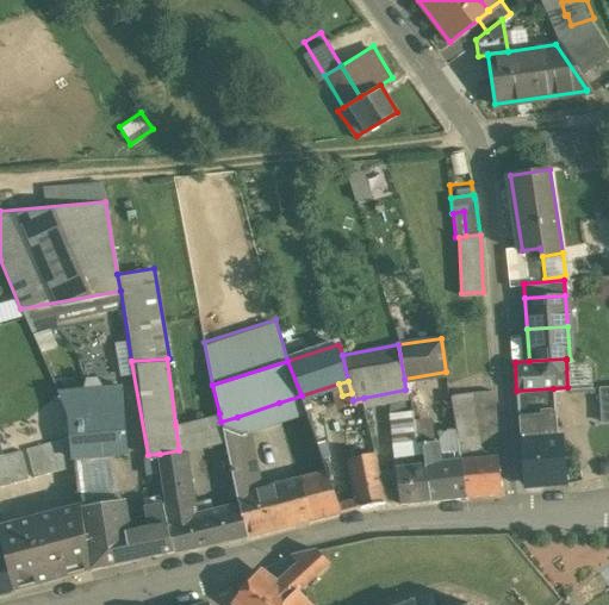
[(455,426),(461,460),(497,456),(496,432),(492,388),(449,394),(455,426)]
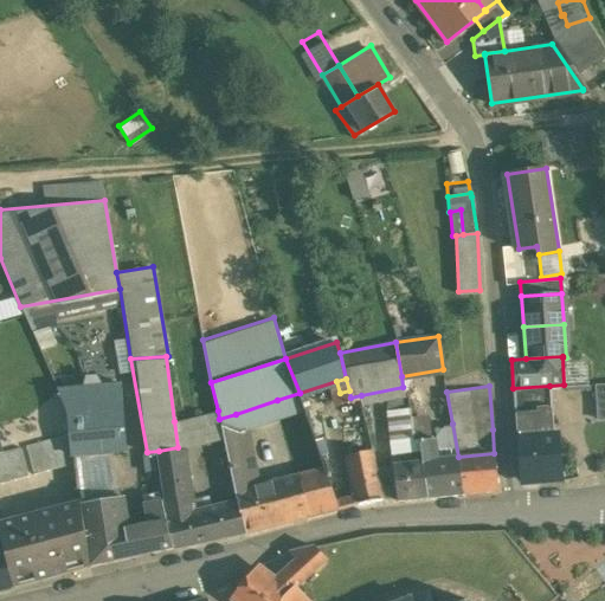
[(549,386),(513,388),(520,482),(561,478),(554,447),(549,386)]
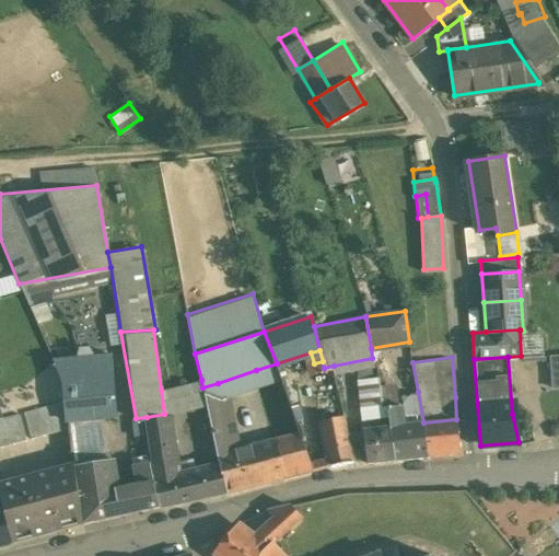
[(360,380),(377,377),(376,366),(372,366),(372,358),(334,366),(338,383),(360,380)]
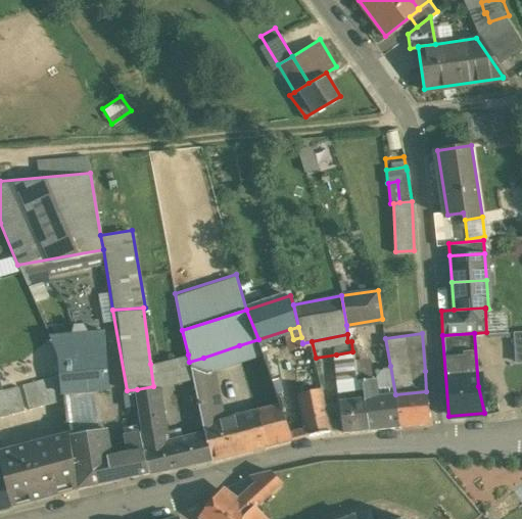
[(61,389),(62,388),(97,388),(110,387),(105,335),(50,339),(56,355),(59,374),(61,389)]
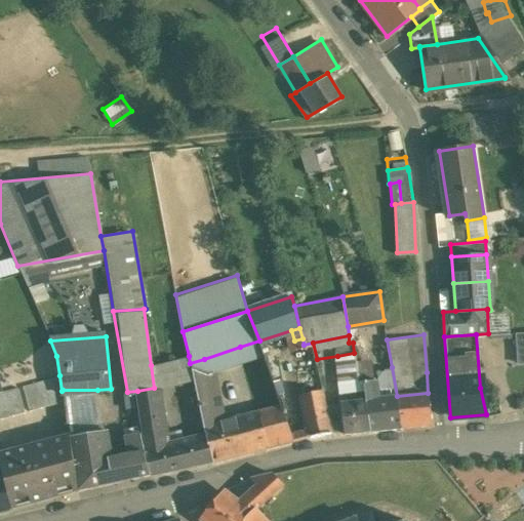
[(347,402),(365,400),(363,382),(357,383),(356,367),(354,353),(337,356),(336,368),(344,368),(340,391),(346,390),(347,402)]
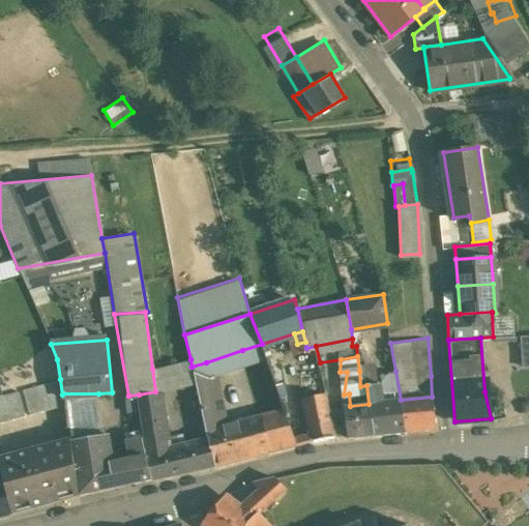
[(192,367),(190,359),(152,369),(155,391),(196,382),(192,367)]
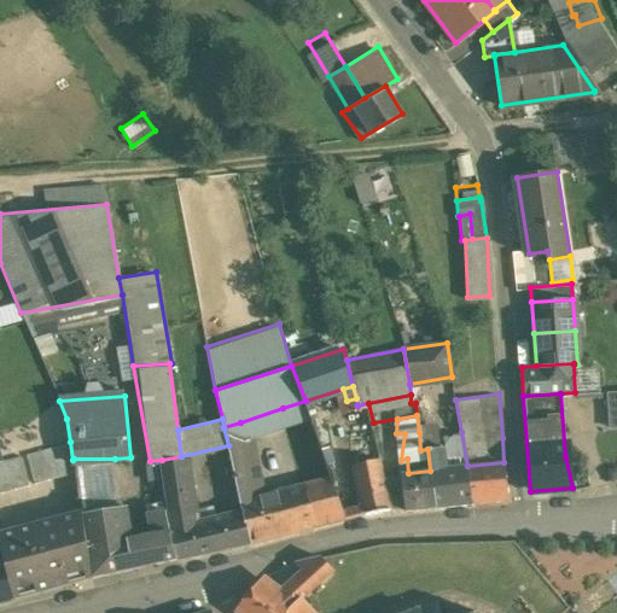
[(223,427),(228,445),(237,486),(255,482),(240,422),(223,427)]
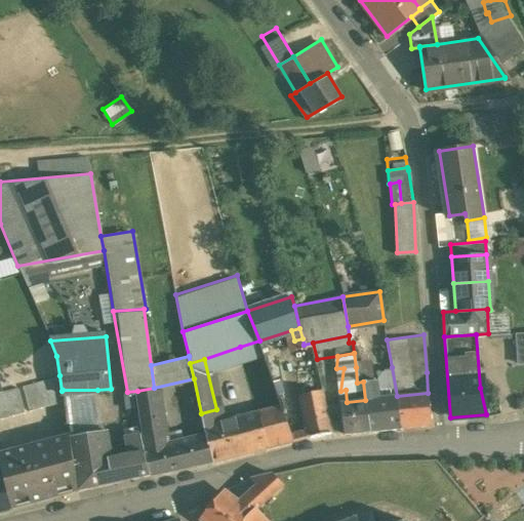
[(357,383),(363,382),(373,379),(371,366),(356,367),(357,383)]
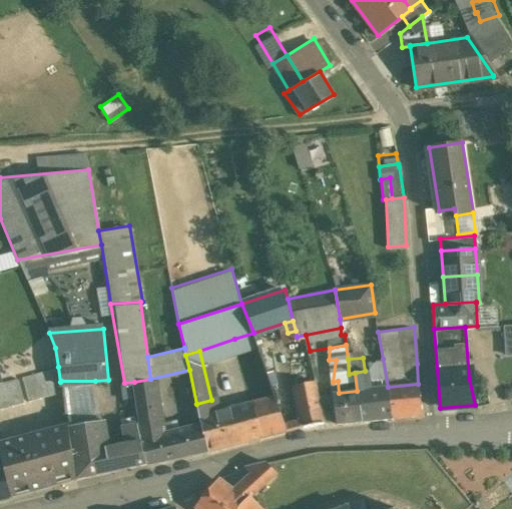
[(375,360),(367,371),(365,371),(355,373),(357,391),(388,387),(383,359),(375,360)]
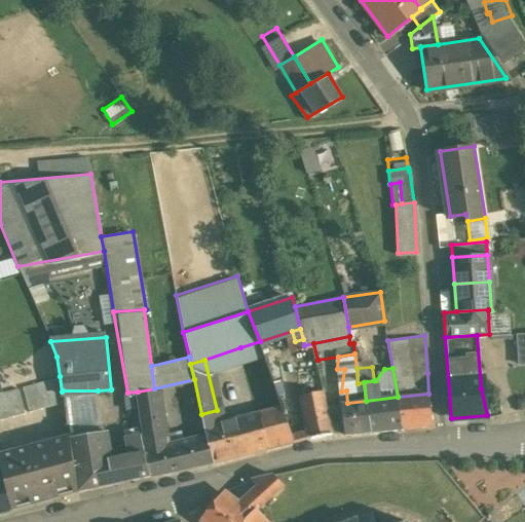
[(29,410),(64,400),(63,390),(62,392),(60,376),(23,385),(29,410)]
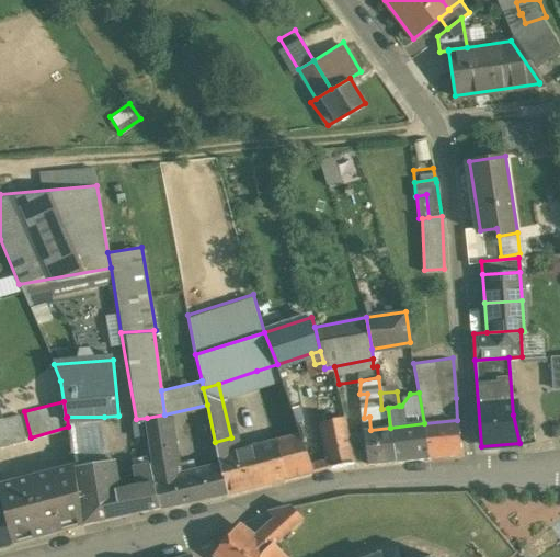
[(19,413),(0,418),(0,445),(25,439),(19,413)]
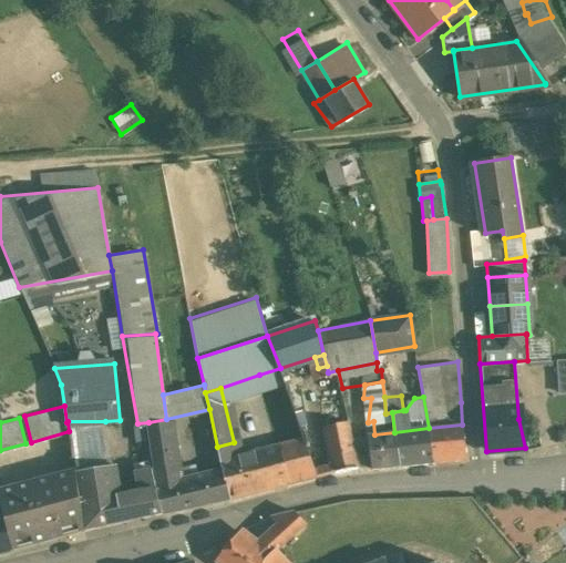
[(178,482),(166,419),(148,422),(158,485),(178,482)]
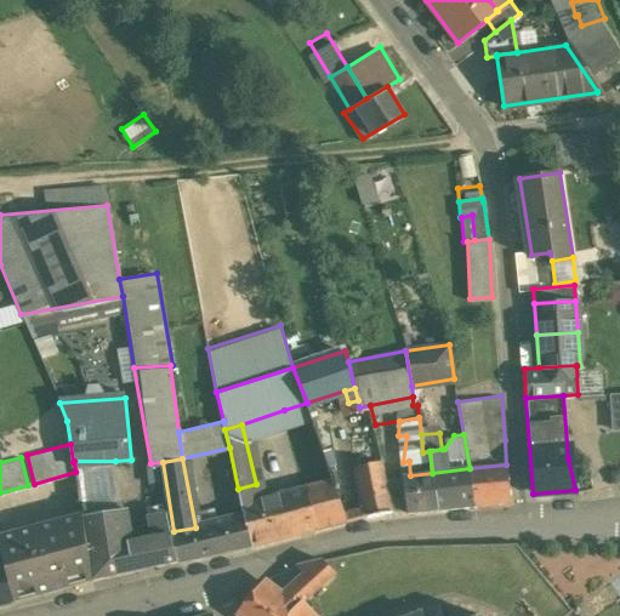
[(81,512),(83,518),(126,512),(115,461),(74,461),(75,472),(81,512)]
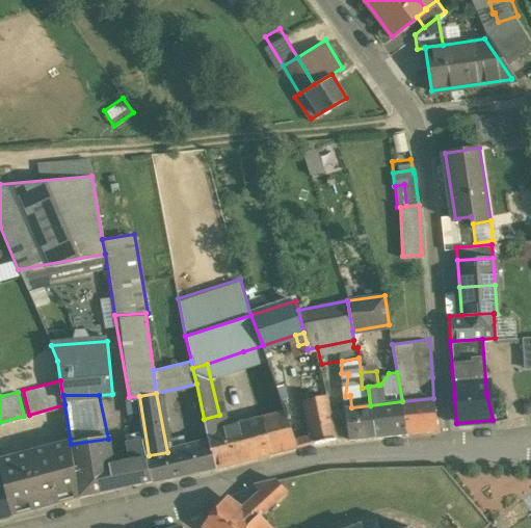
[(326,396),(306,399),(314,441),(334,438),(326,396)]
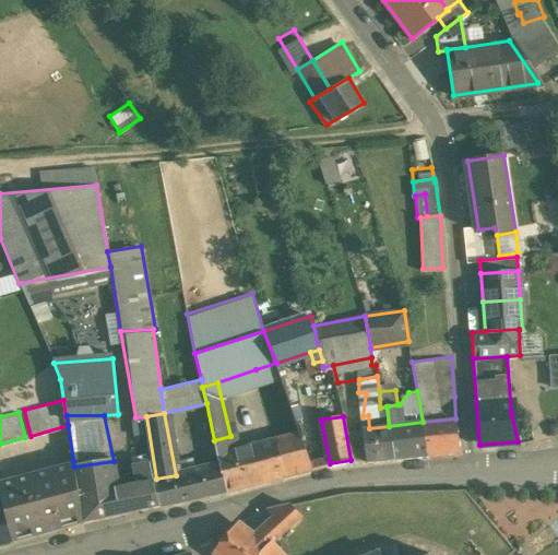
[(455,418),(423,422),(427,455),(459,451),(455,418)]
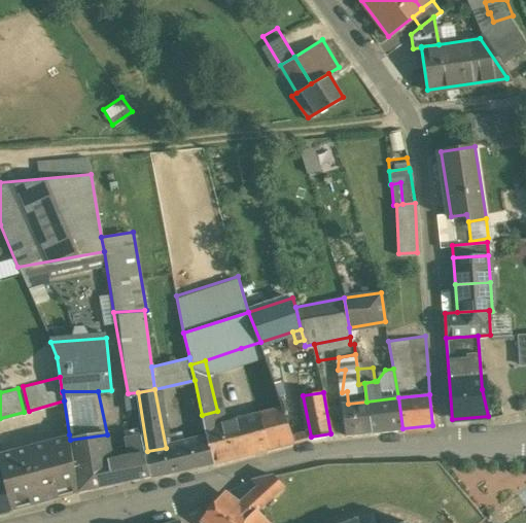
[(398,397),(366,402),(370,431),(402,428),(398,397)]
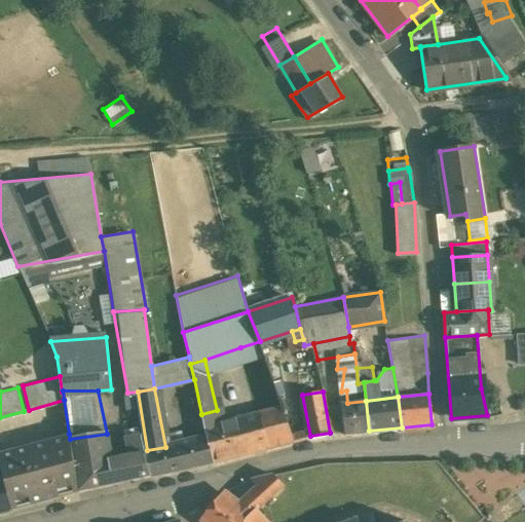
[(347,403),(340,403),(344,433),(369,431),(366,401),(347,403)]
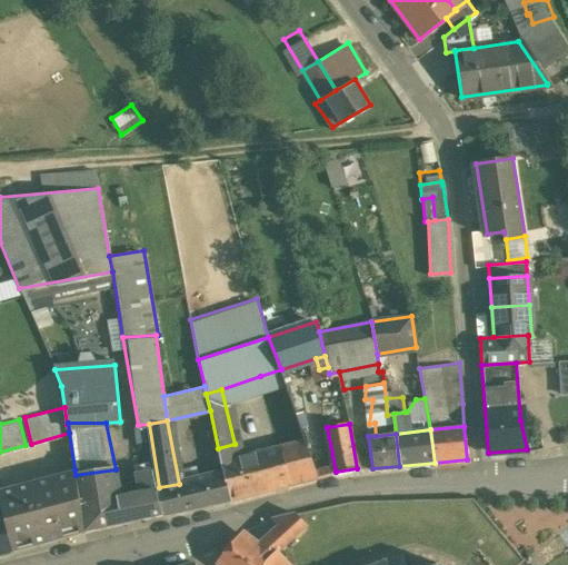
[(372,468),(368,436),(352,438),(358,468),(372,468)]
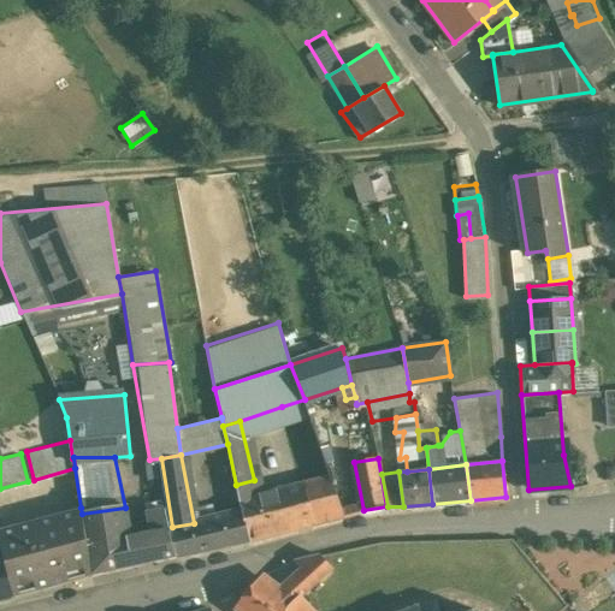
[(302,491),(259,502),(254,480),(236,485),(242,511),(248,539),(311,523),(302,491)]
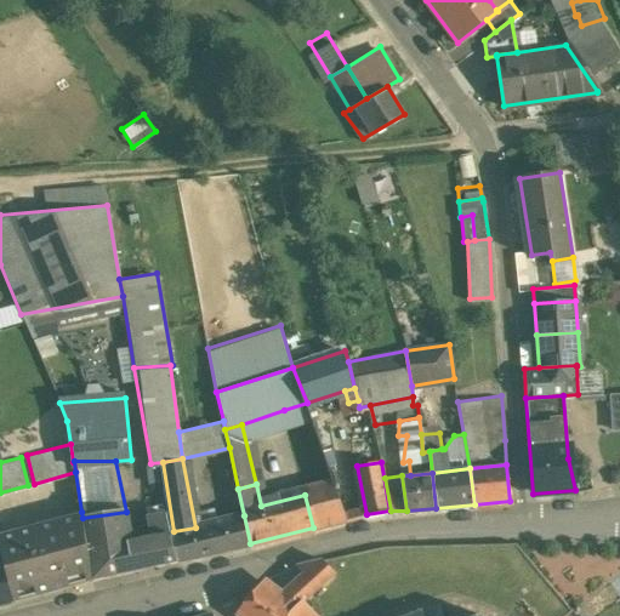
[(336,486),(305,495),(313,528),(347,519),(336,486)]
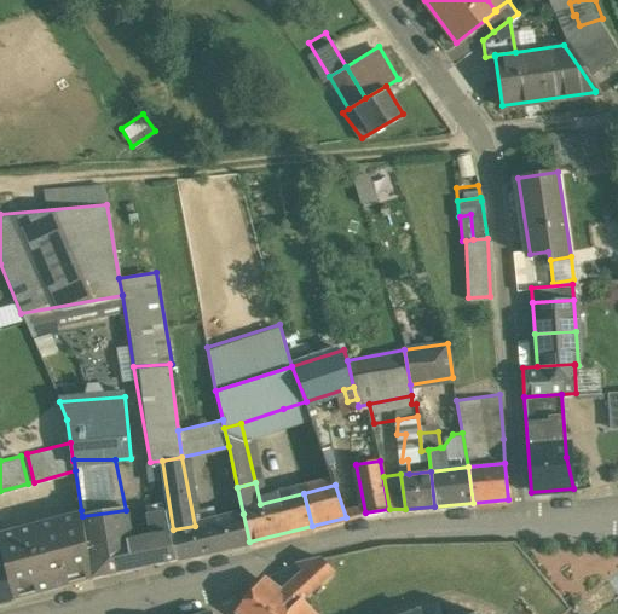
[(81,510),(0,531),(0,548),(4,561),(13,597),(92,575),(82,516),(81,510)]
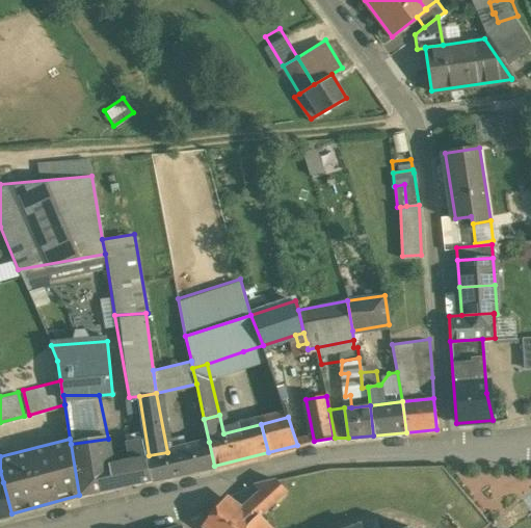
[(121,486),(116,466),(111,439),(108,439),(71,444),(79,495),(121,486)]
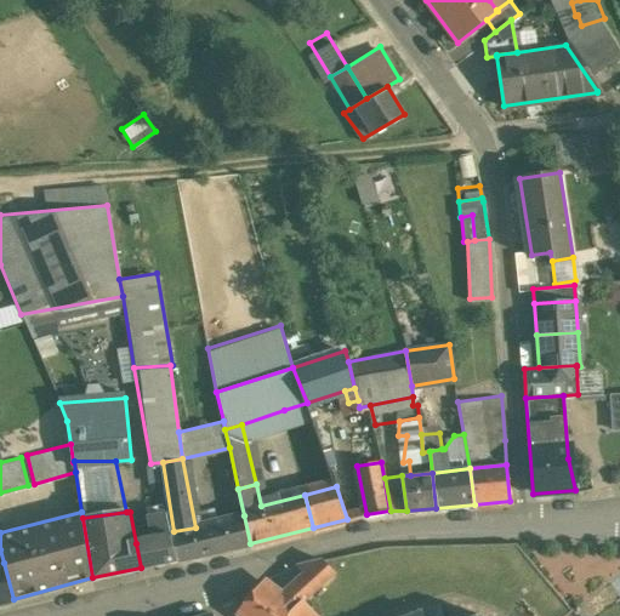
[(168,515),(168,512),(146,517),(151,540),(136,543),(141,568),(176,559),(168,515)]
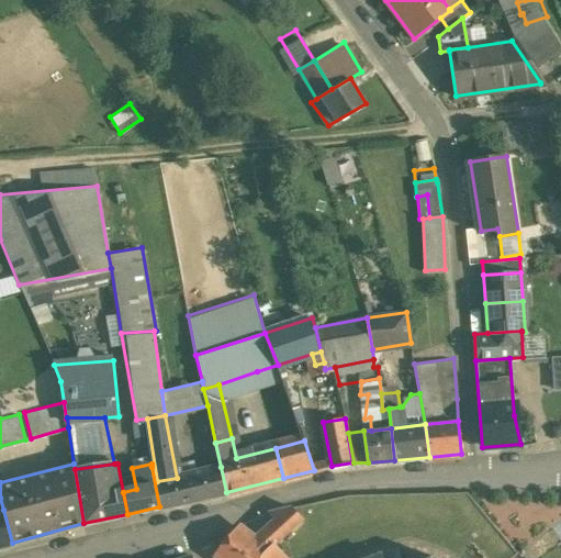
[(177,478),(157,481),(161,506),(226,492),(221,467),(177,478)]
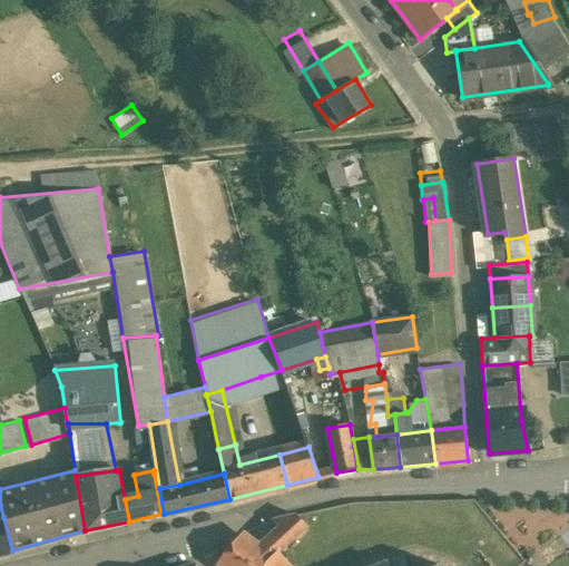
[(281,528),(257,548),(268,558),(262,565),(291,565),(276,552),(306,525),(294,511),(273,517),(281,528)]
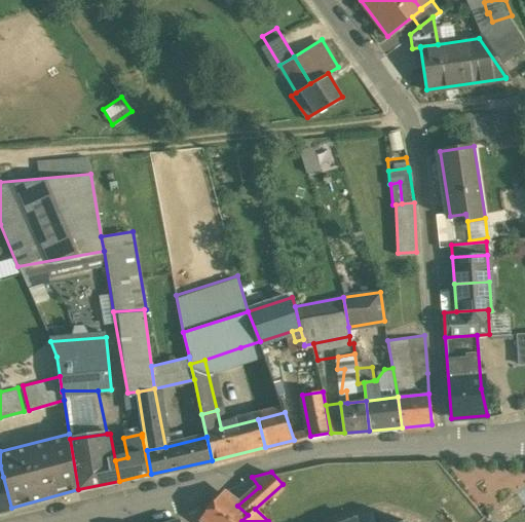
[(0,511),(11,508),(3,477),(0,477),(0,511)]
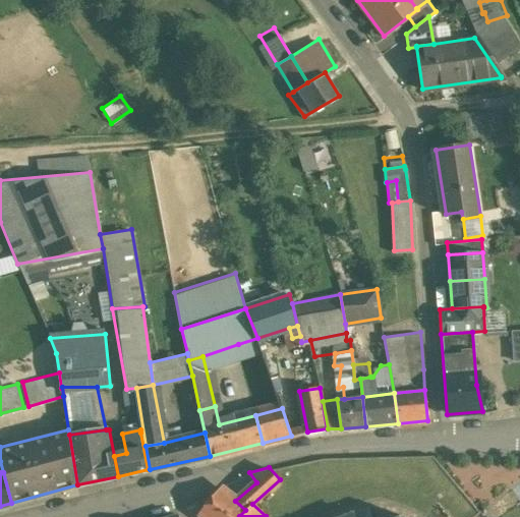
[(235,501),(219,489),(198,513),(204,516),(239,516),(245,510),(235,501)]
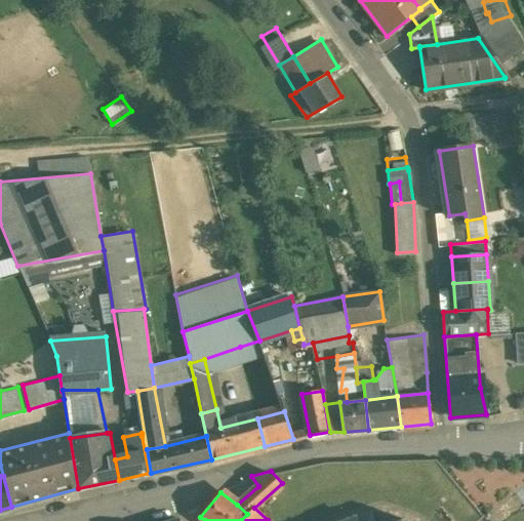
[(372,520),(369,512),(357,517),(356,515),(346,520),(403,520),(404,518),(400,518),(399,520),(372,520)]
